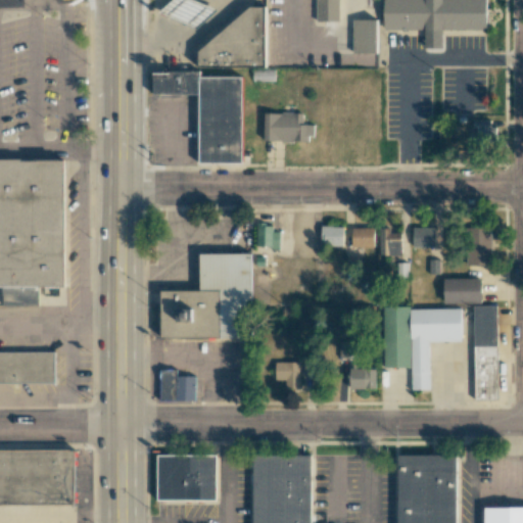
[(338,0),(316,0),(316,21),(338,21),(338,0)]
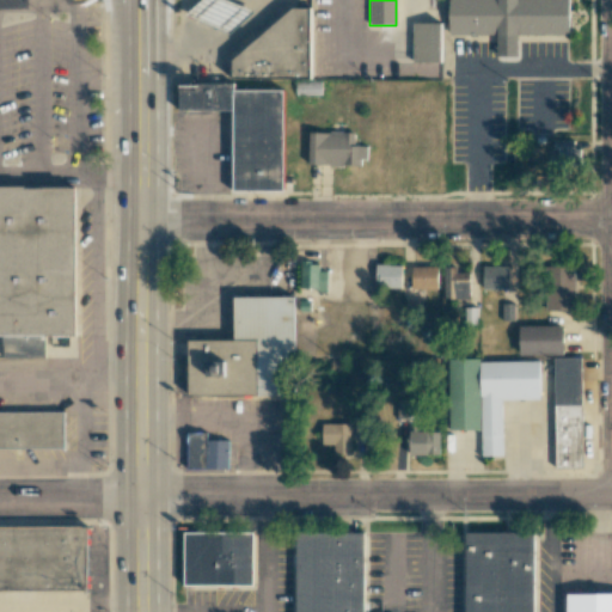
[(448,0),(448,35),(568,35),(568,0),(448,0)]
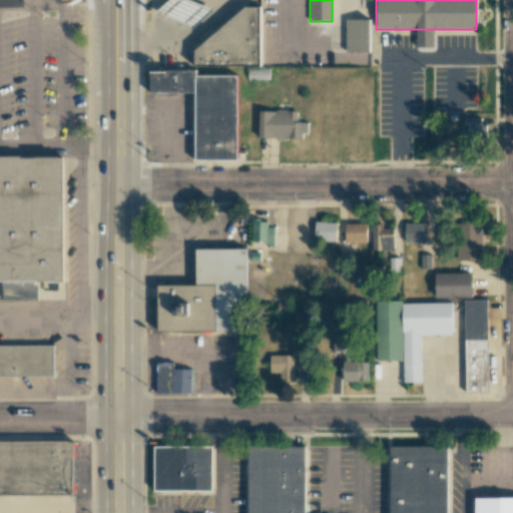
[(196,65),(261,65),(261,8),(246,8),(195,50),(196,65)]
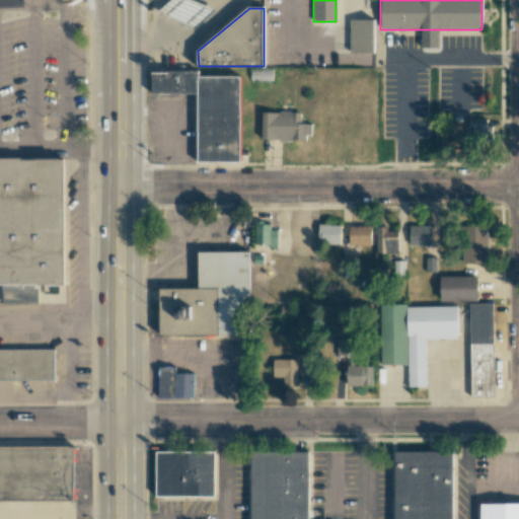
[(374,20),(350,19),(350,53),(374,53),(374,20)]
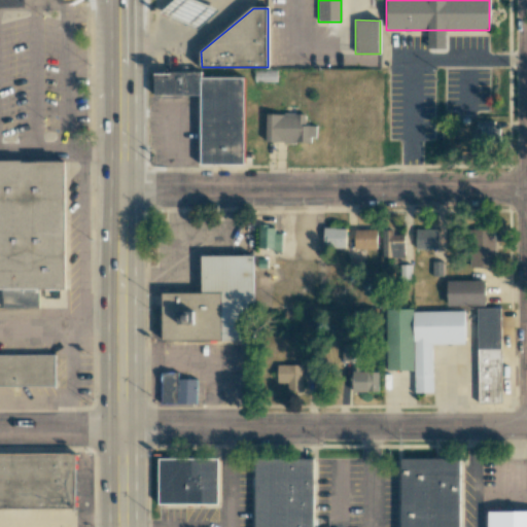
[(155,78),(245,77),(245,164),(202,164),(202,97),(155,97),(155,78)]
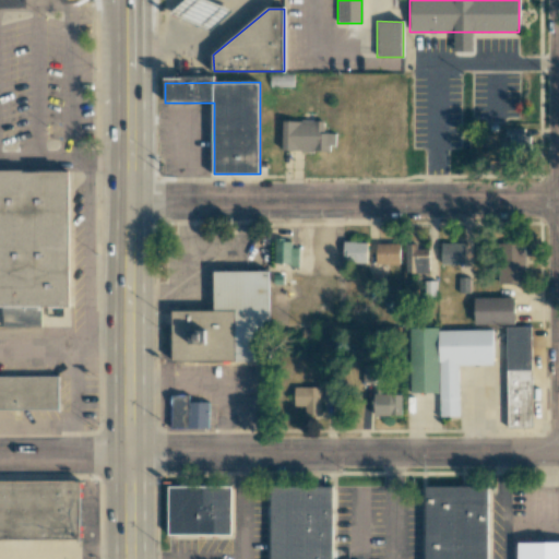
[(323,121),(282,120),(282,150),(334,151),(335,133),(323,133),(323,121)]
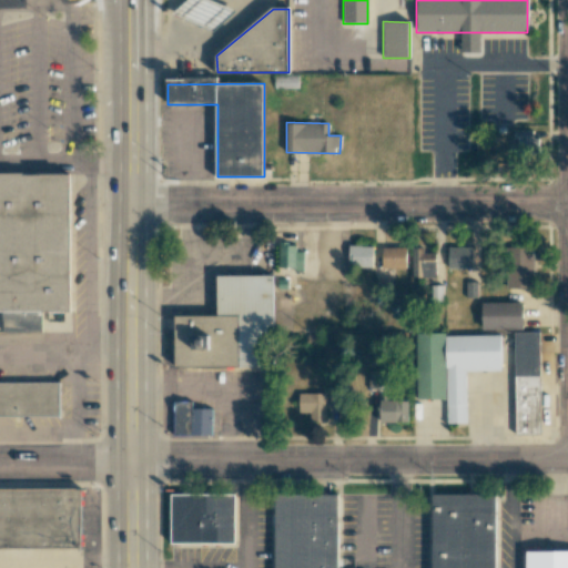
[(531,130),(513,131),(513,139),(517,139),(517,156),(538,156),(538,138),(531,138),(531,130)]
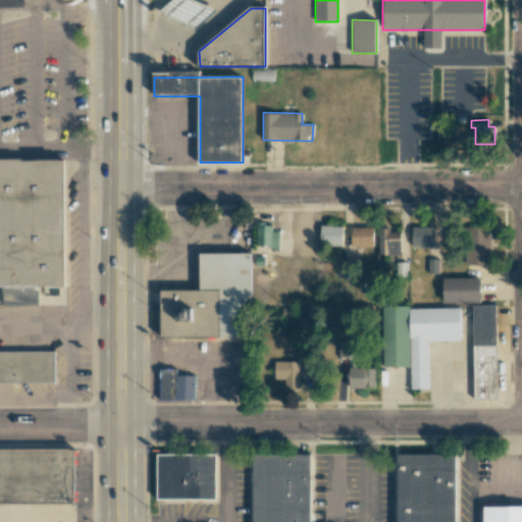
[(0,285),(6,285),(6,304),(40,304),(40,285),(67,285),(66,160),(0,160),(0,285)]
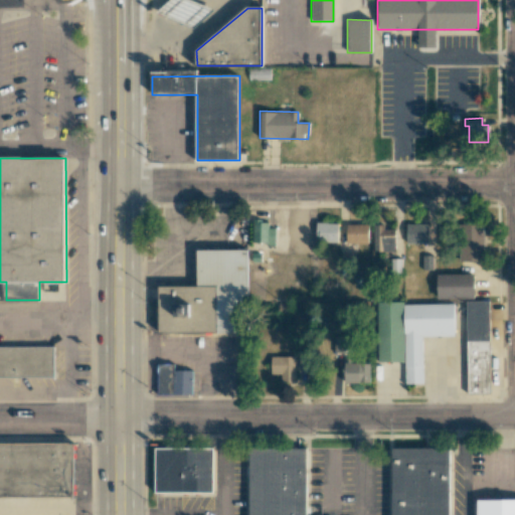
[(252,243),(275,244),(275,228),(268,228),(268,221),(252,221),(252,243)]
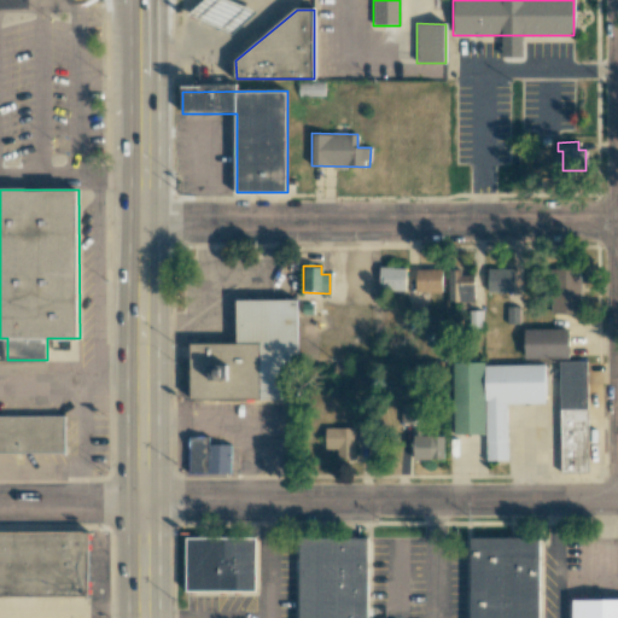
[(404,291),(406,268),(380,267),(379,291),(404,291)]
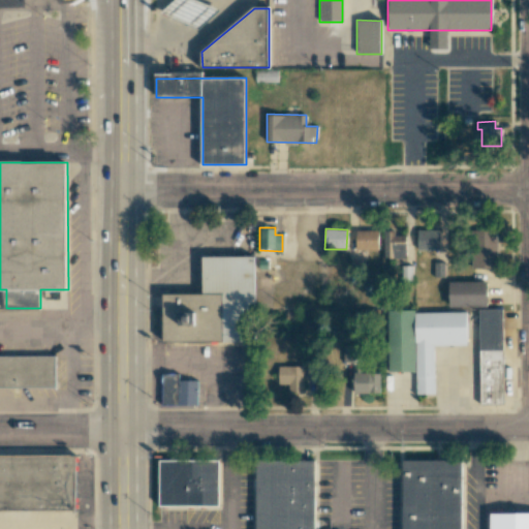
[(378,230),(355,230),(356,250),(378,249),(378,230)]
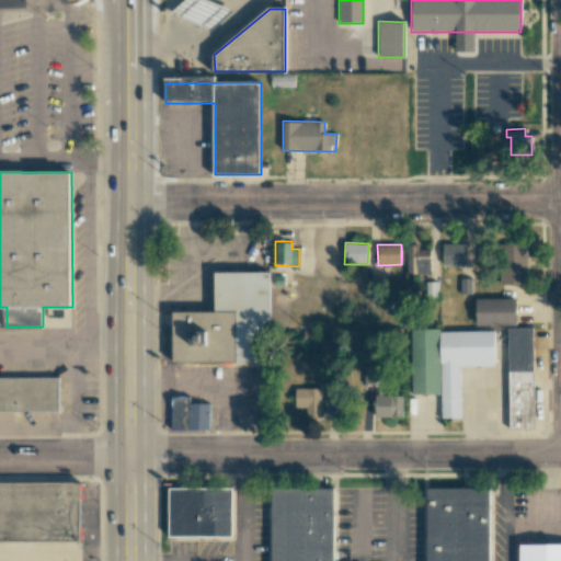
[(408,274),(431,274),(431,250),(419,250),(419,244),(407,244),(408,274)]
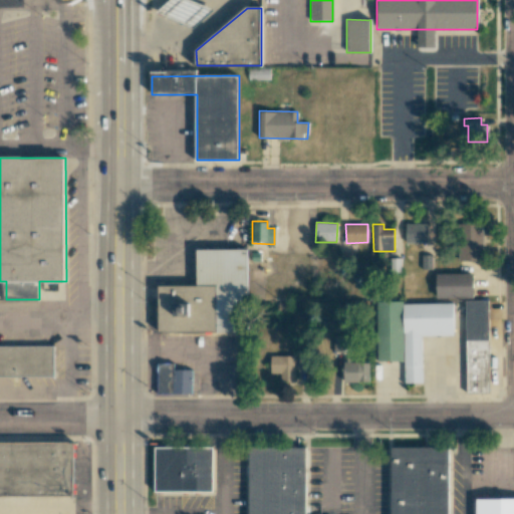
[(406,243),(428,243),(427,224),(405,224),(406,243)]
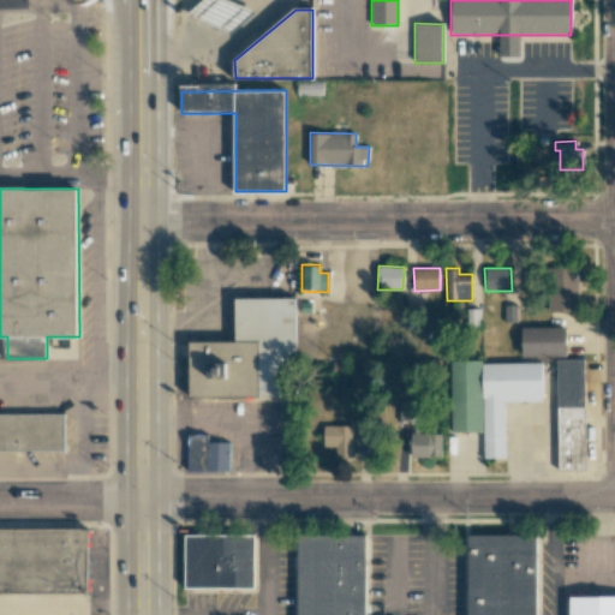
[(551,311),(575,312),(577,274),(553,274),(551,311)]
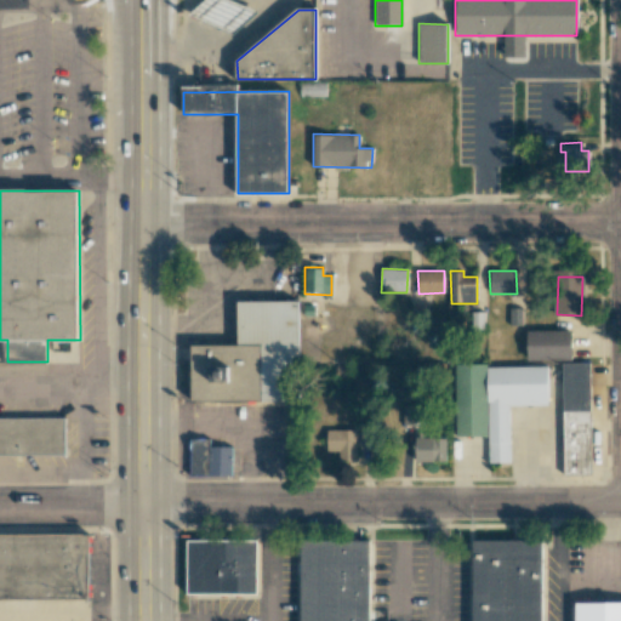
[(296,301),(237,302),(237,345),(191,345),(191,402),(297,402),(296,301)]
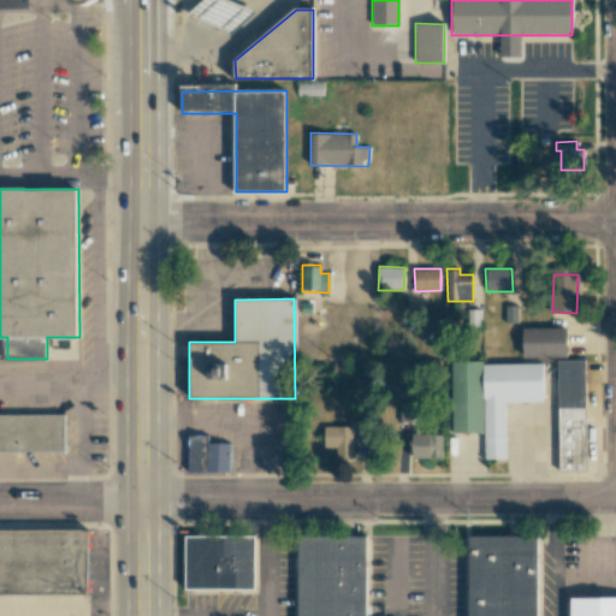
[(567,327),(523,329),(523,357),(567,357),(567,327)]
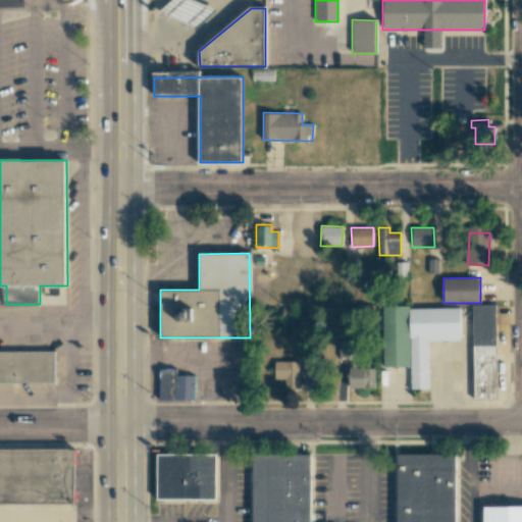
[(496,305),(472,306),(473,400),(497,399),(496,305)]
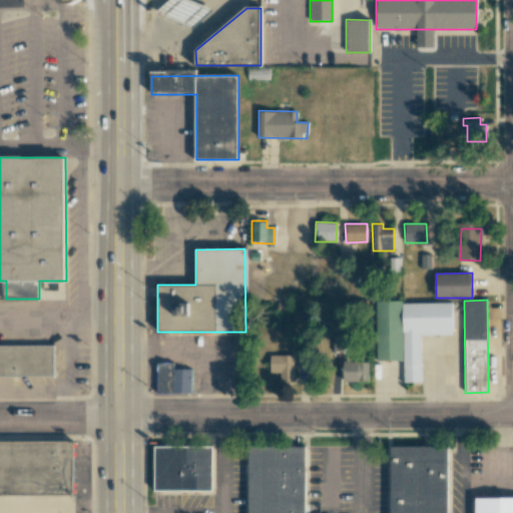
[(452,302),(376,303),(377,361),(403,360),(403,383),(421,383),(421,336),(452,335),(452,302)]
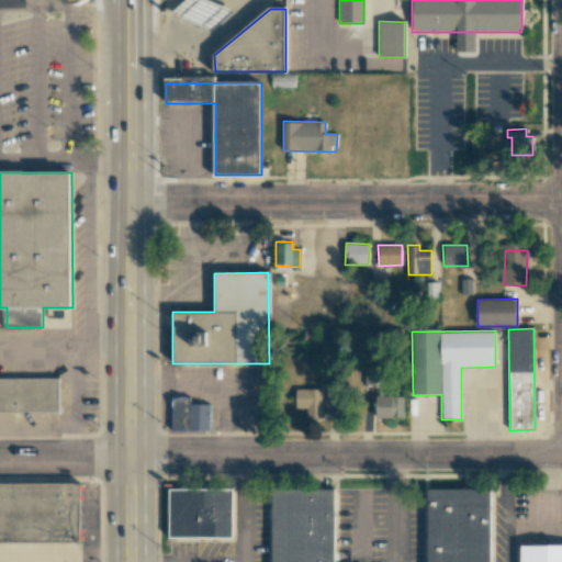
[(0,412),(58,413),(59,379),(0,378),(0,412)]
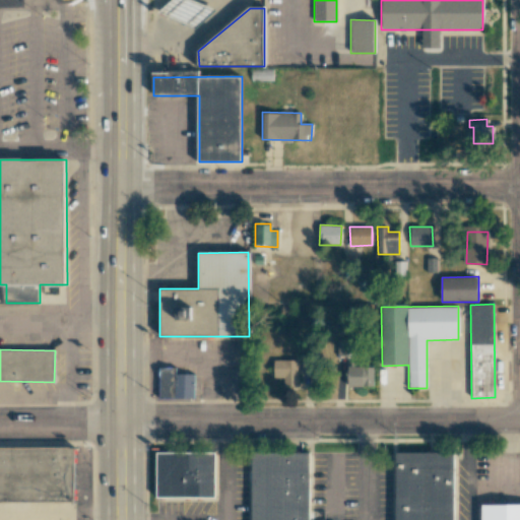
[(301,370),(312,370),(312,354),(301,353),(301,370)]
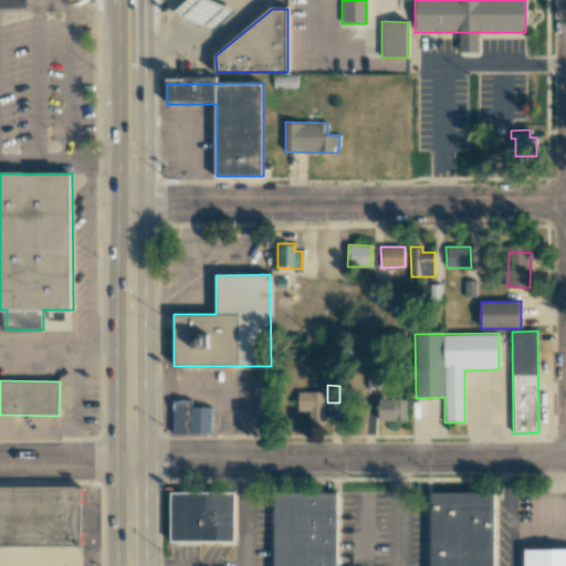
[(297,411),(308,411),(307,420),(324,420),(324,391),(297,391),(297,411)]
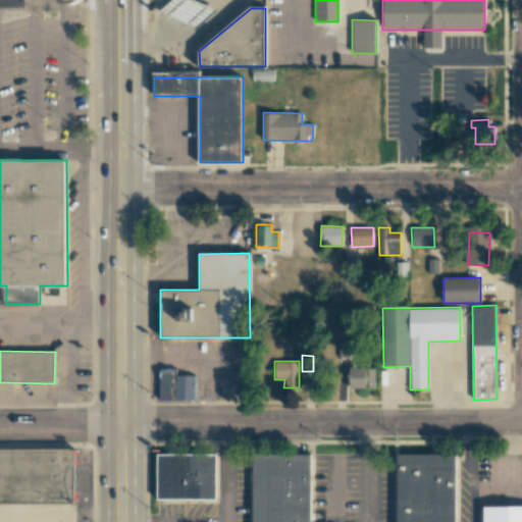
[(349,388),(374,387),(374,368),(354,368),(354,362),(348,362),(349,388)]
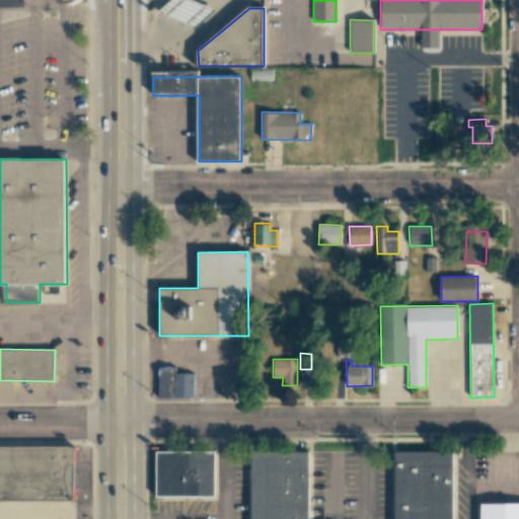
[(159,397),(193,398),(194,373),(174,373),(174,366),(159,366),(159,397)]
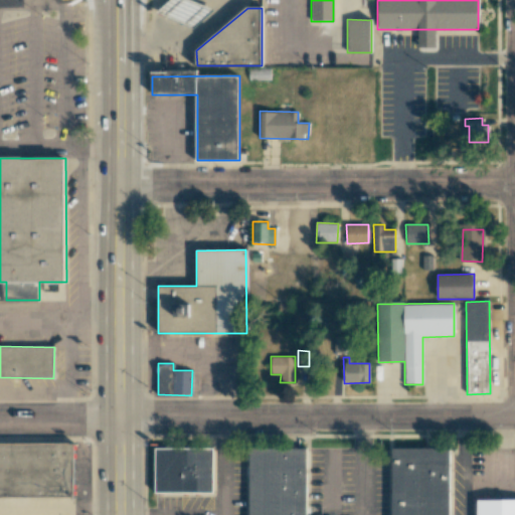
[(0,451),(0,502),(67,503),(68,452),(0,451)]
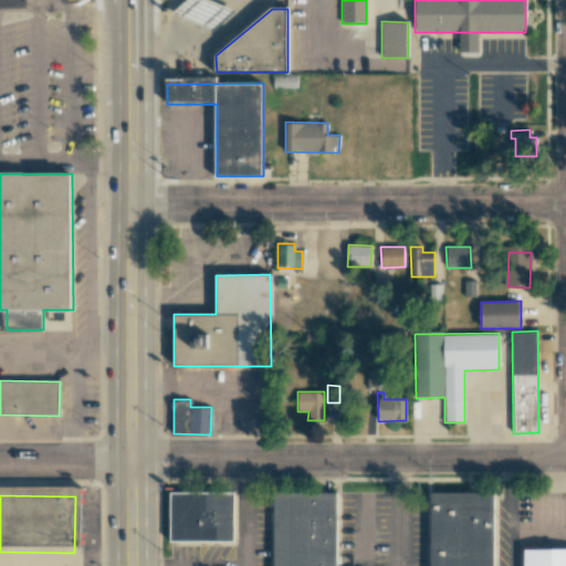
[(229,500),(167,499),(166,547),(228,548),(229,500)]
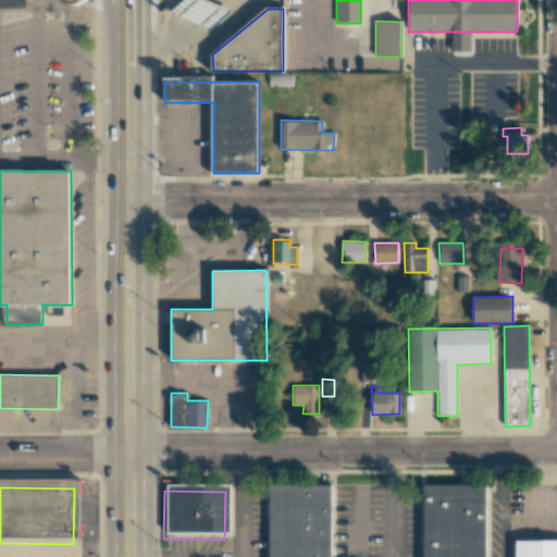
[(264,492),(264,556),(324,556),(324,491),(264,492)]
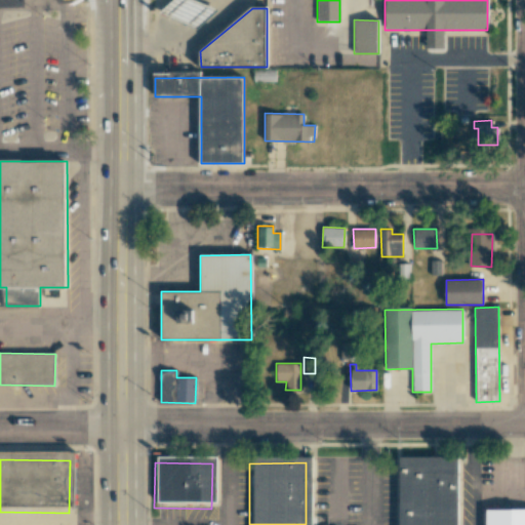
[(455,524),(455,462),(396,462),(396,524),(455,524)]
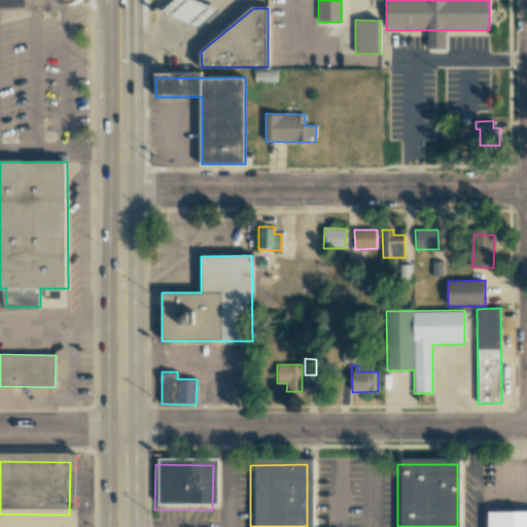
[(526,526),(526,517),(482,517),(482,526),(526,526)]
